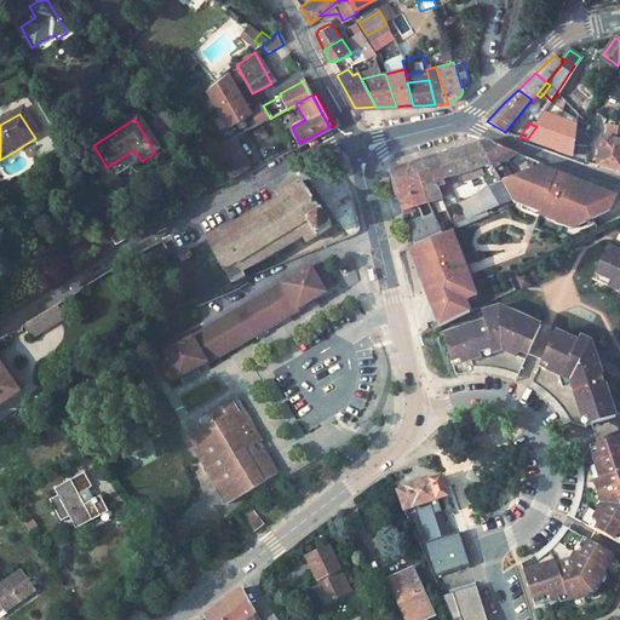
[(613,124),(609,138),(614,139),(615,136),(618,137),(619,126),(613,124)]
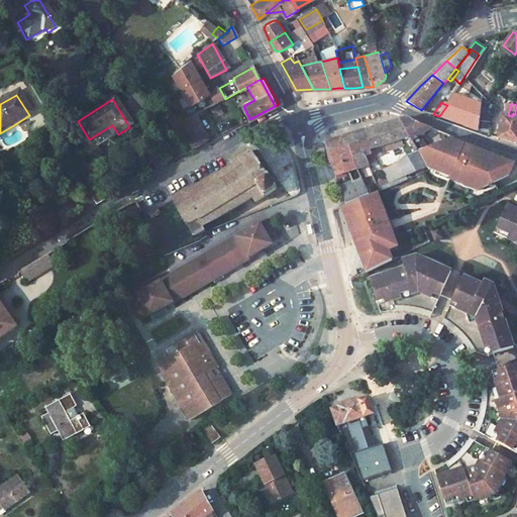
[(504,113),(497,137),(509,141),(515,114),(513,113),(512,116),(508,115),(504,113)]
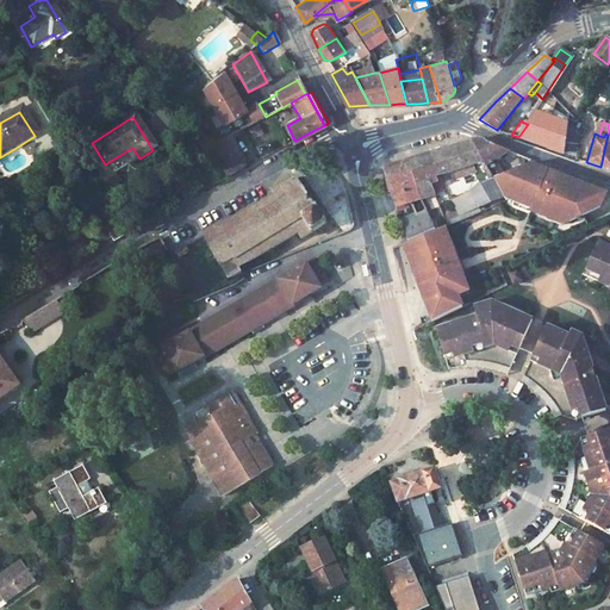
[(229,137),(209,148),(226,178),(244,165),(229,137)]
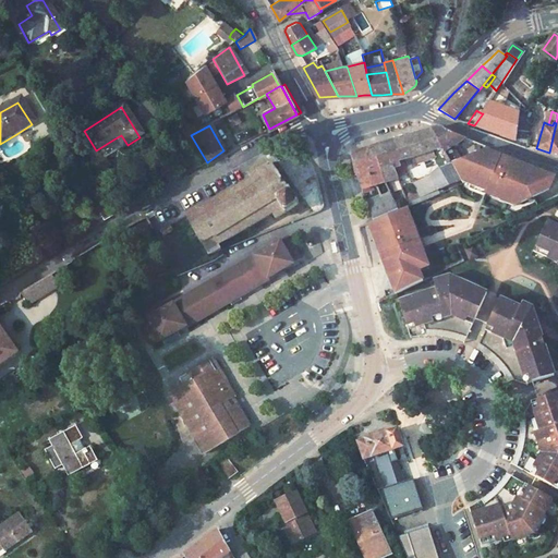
[(435,129),(432,130),(441,147),(468,140),(445,130),(435,129)]
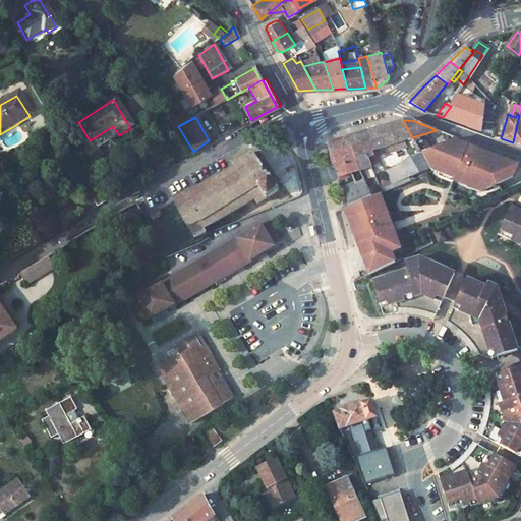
[(396,123),(367,132),(375,149),(389,178),(392,184),(381,189),(381,192),(403,184),(398,172),(396,173),(393,168),(395,167),(391,158),(402,154),(406,162),(409,160),(407,156),(417,151),(414,145),(410,138),(412,137),(403,121),(396,123)]
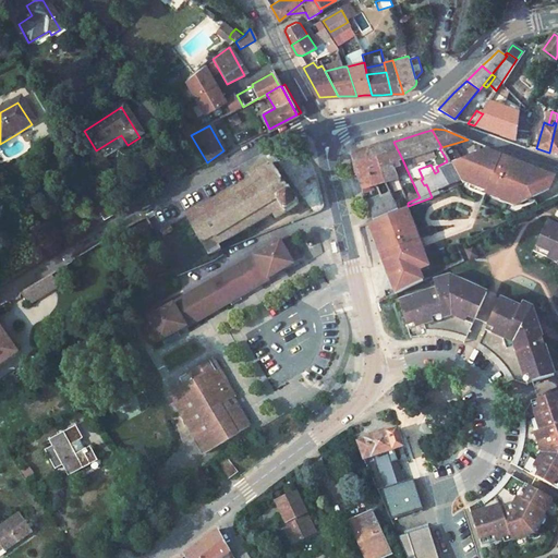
[(0,160),(5,169),(28,155),(16,134),(0,144),(0,160)]
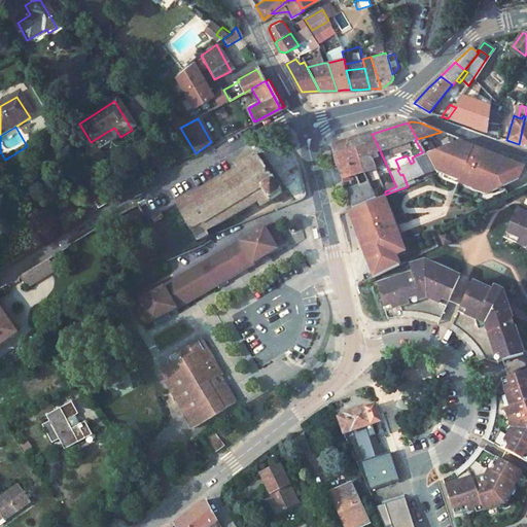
[(107,132),(113,142),(120,137),(114,128),(107,132)]
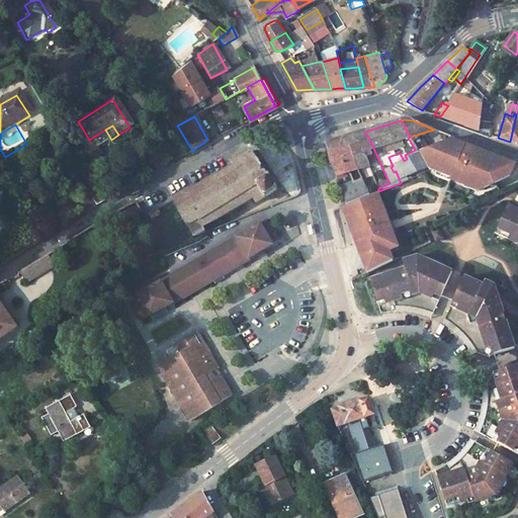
[(359,133),(354,135),(363,157),(369,155),(367,150),(373,148),(365,132),(359,133)]
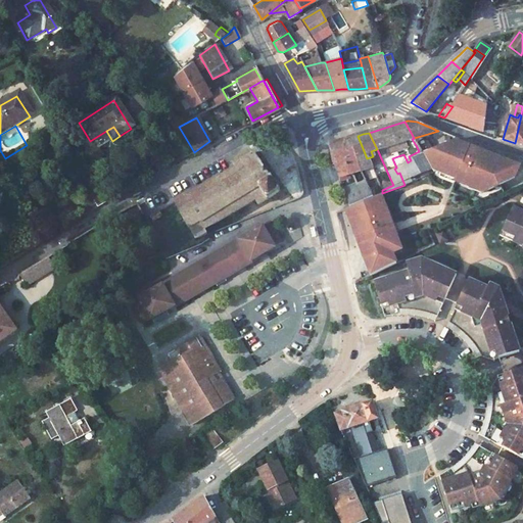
[(351,138),(347,139),(361,171),(371,168),(367,158),(358,136),(351,138)]
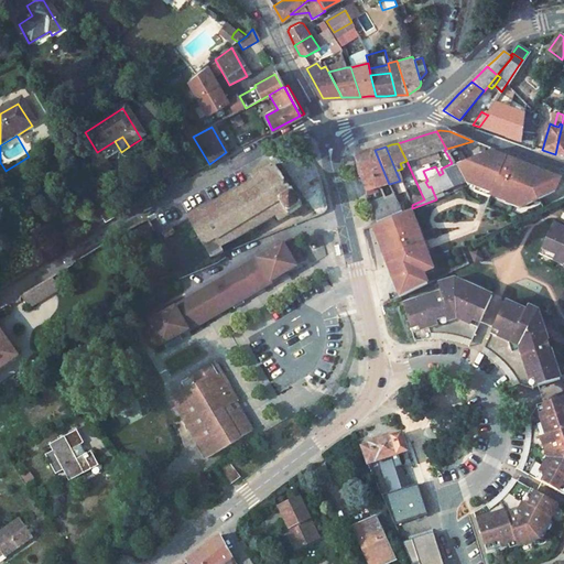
[(362,153),(354,155),(367,191),(378,187),(381,191),(383,198),(371,204),(378,223),(387,218),(401,213),(389,184),(375,150),(362,153)]
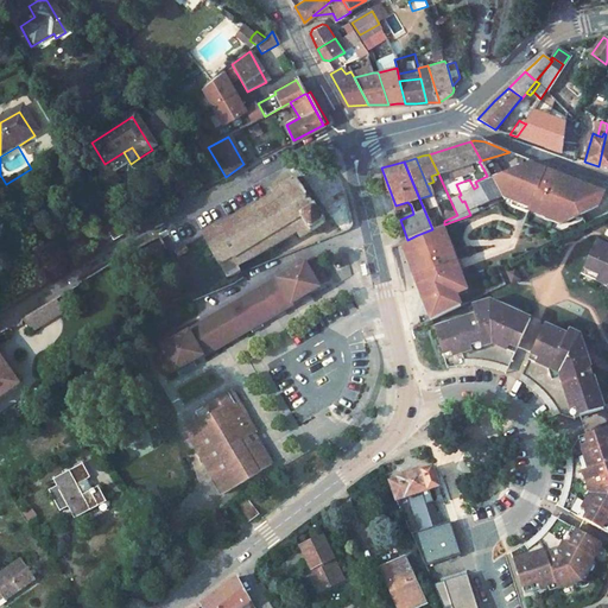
[(527,163),(492,178),(501,202),(564,225),(602,207),(607,192),(527,163)]
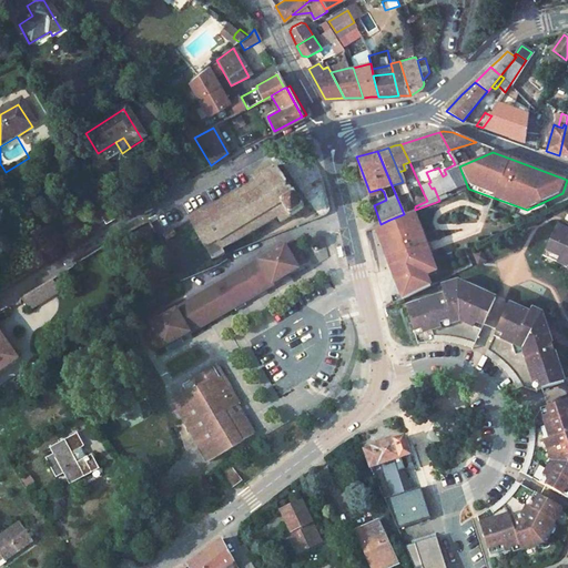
[(443,176),(435,180),(445,199),(468,189),(459,166),(458,168),(453,158),(452,158),(455,164),(444,170),(446,174),(443,176)]
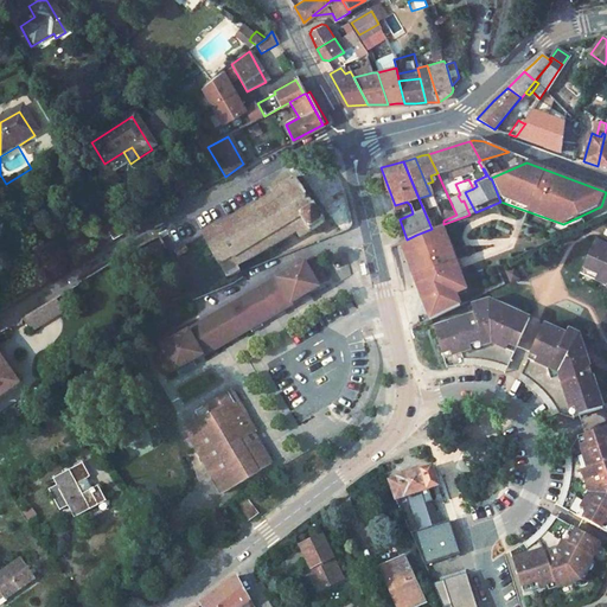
[(215,224),(202,231),(225,276),(240,270),(237,264),(296,231),(299,236),(308,232),(326,223),(315,208),(318,205),(306,189),(304,190),(293,176),(280,185),(279,183),(270,189),(273,195),(217,229),(215,224)]
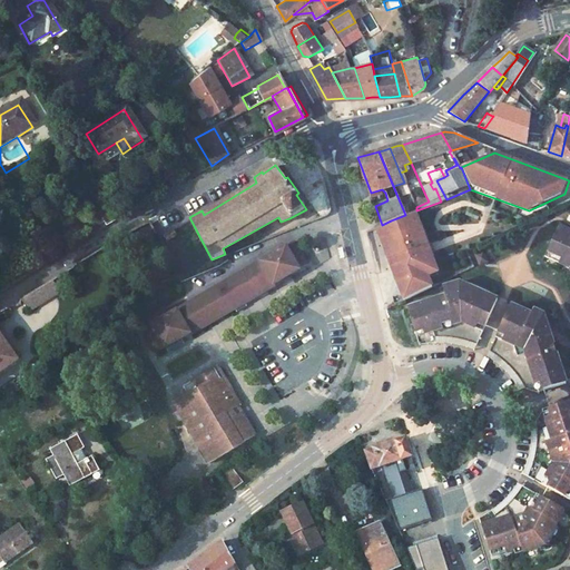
[(425,195),(413,200),(416,207),(429,202),(425,195)]
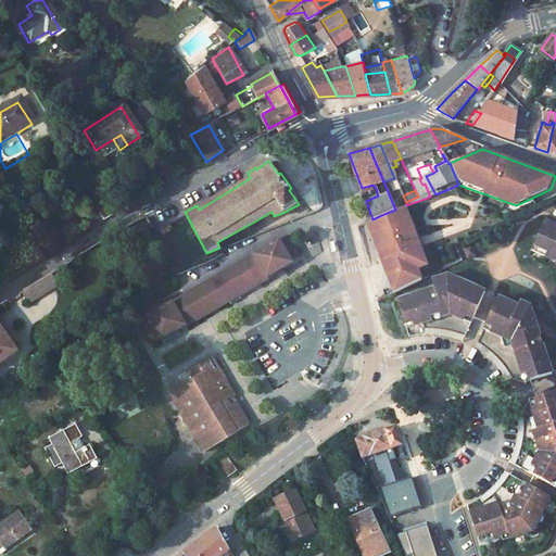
[(100,198),(90,204),(100,222),(111,216),(100,198)]
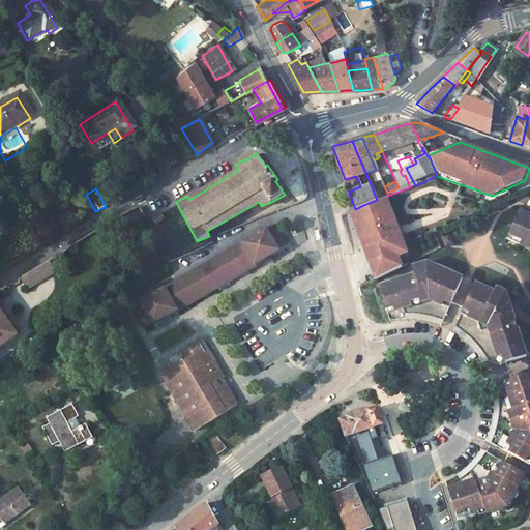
[(409,252),(386,196),(377,200),(363,205),(355,209),(351,211),(364,252),(375,280),(401,267),(396,257),(409,252)]
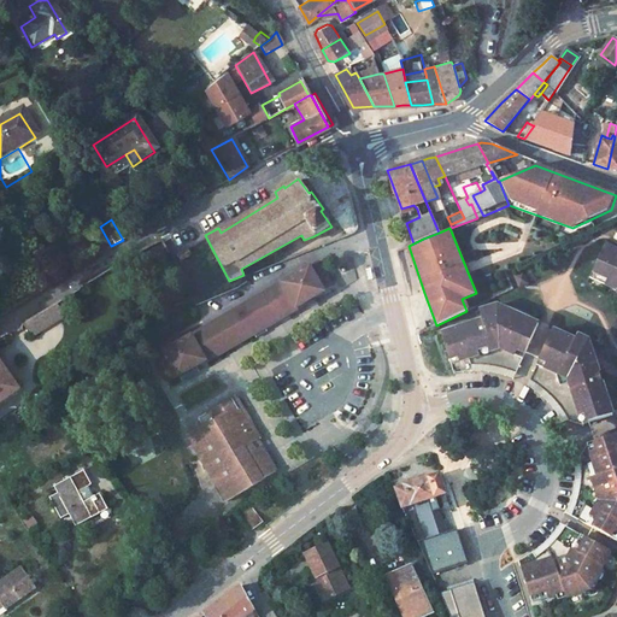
[(616,291),(616,252),(607,248),(593,278),(616,291)]
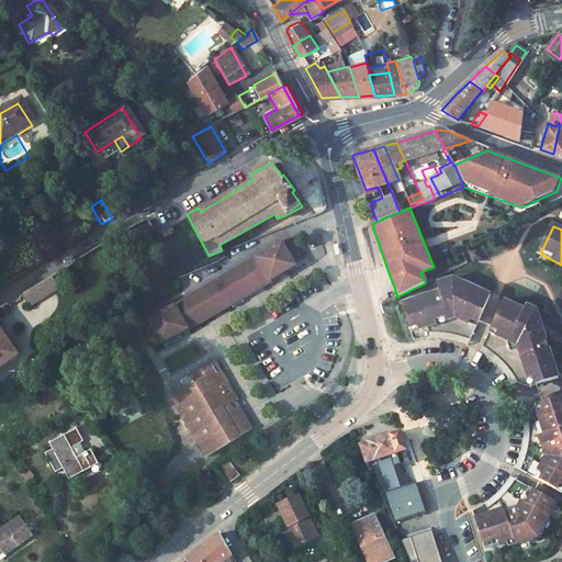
[(155,350),(303,261),(290,239),(154,321),(150,316),(139,323),(155,350)]
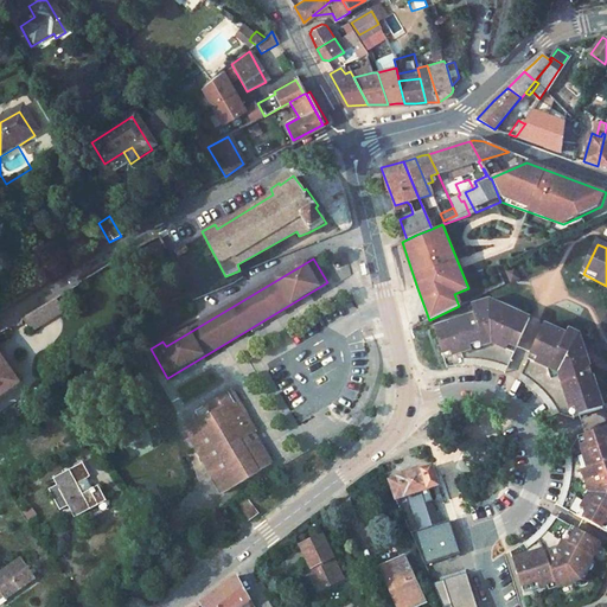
[(512,266),(504,270),(510,281),(517,276),(512,266)]
